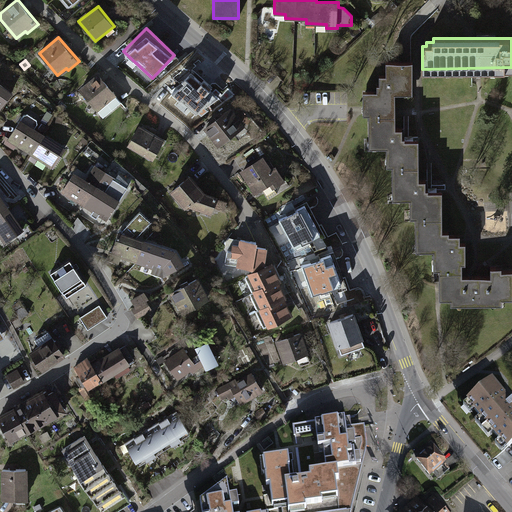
[(412,91),(412,60),(386,61),(387,74),(380,74),(380,83),(378,83),(378,90),(363,90),(363,113),(369,113),(370,147),(387,147),(387,165),(393,165),(393,199),(409,199),(410,219),(415,219),(415,252),(434,252),(434,269),(439,269),(439,300),(451,300),(451,304),(503,303),(503,298),(511,298),(511,270),(503,271),(503,266),(491,266),(491,275),(464,275),(464,264),(467,264),(467,242),(460,242),(460,236),(448,236),(448,232),(442,232),(441,192),(425,192),(425,180),(417,181),(417,140),(402,140),(402,128),(394,128),(394,91),(412,91)]
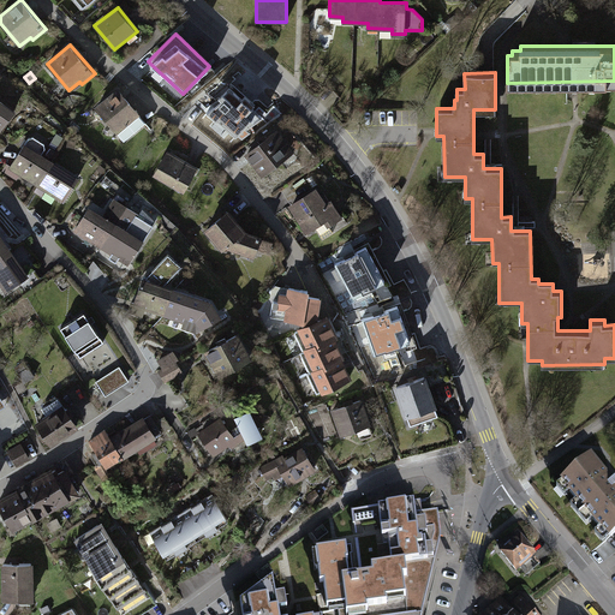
[(119,87),(95,107),(125,142),(149,121),(119,87)]
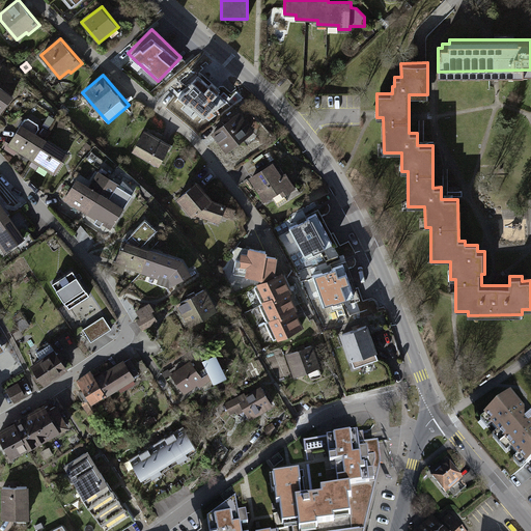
[(175,84),(164,94),(170,103),(172,101),(186,116),(213,93),(197,76),(180,90),(175,84)]
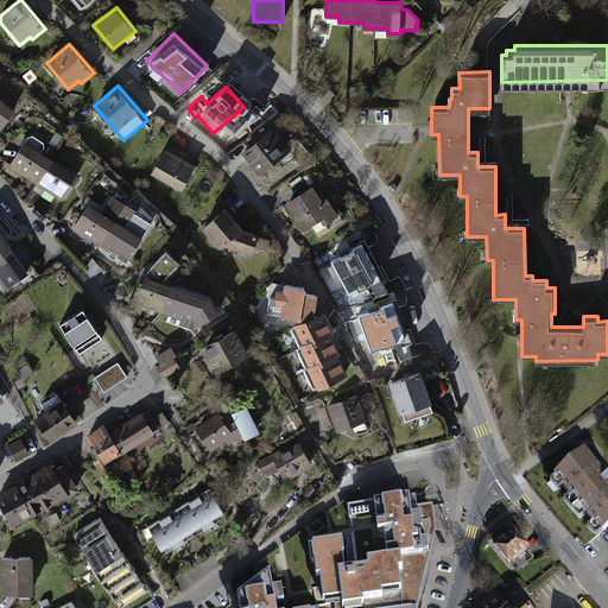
[(0,131),(17,109),(0,97),(0,131)]
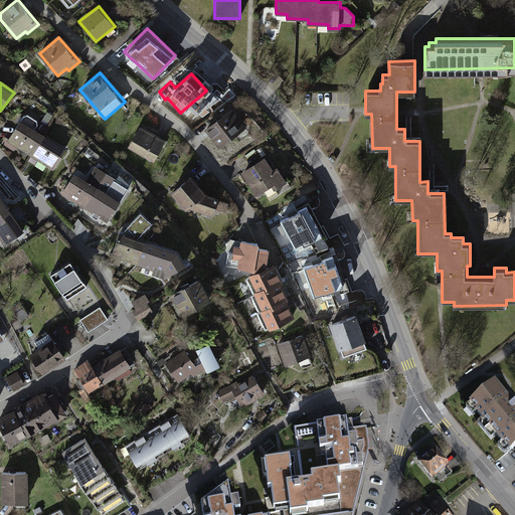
[(231,108),(204,129),(219,148),(246,128),(231,108)]
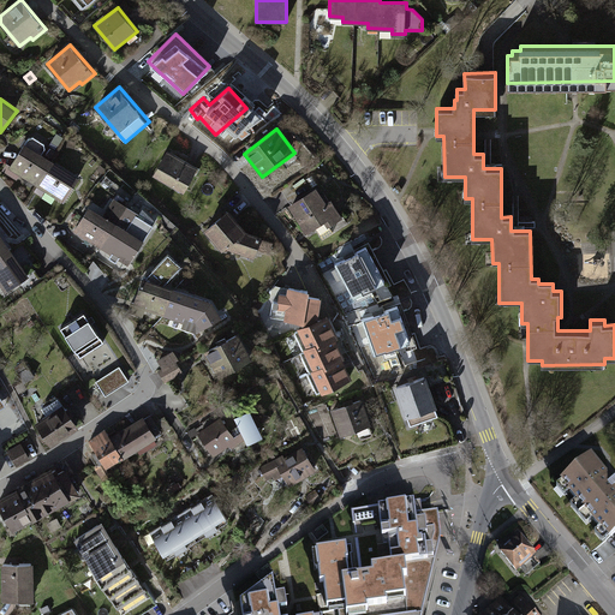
[(34,136),(29,137),(11,165),(7,163),(3,171),(17,180),(19,175),(64,203),(81,178),(43,154),(46,149),(45,144),(34,136)]
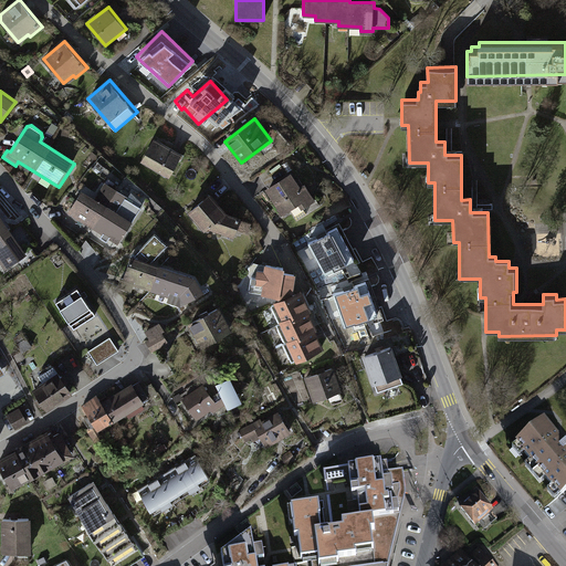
[(155,137),(142,161),(170,178),(184,154),(155,137)]
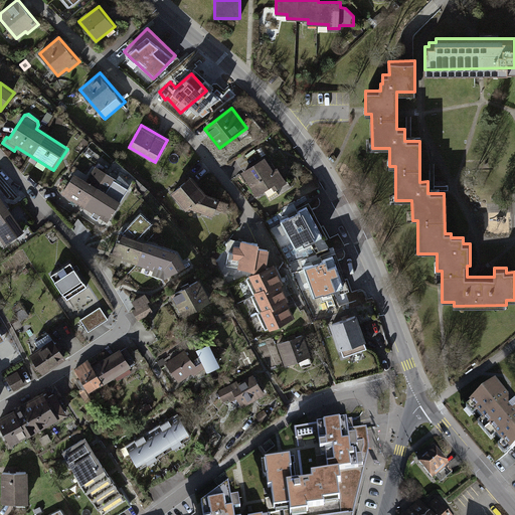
[(265,156),(240,171),(255,196),(265,191),(271,199),(279,194),(276,189),(287,182),(277,167),(273,169),(265,156)]
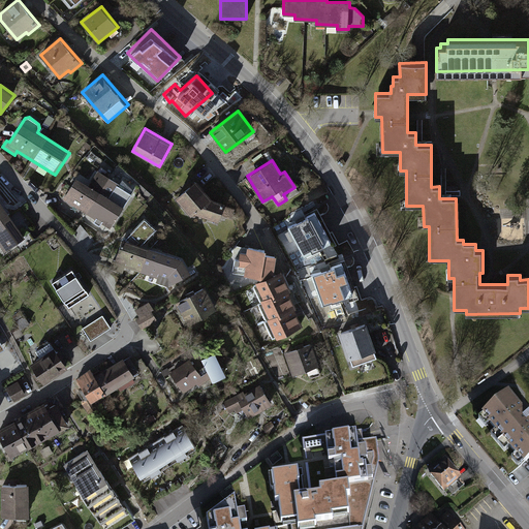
[(90,185),(78,177),(64,199),(111,228),(132,194),(119,186),(120,184),(99,170),(90,185)]
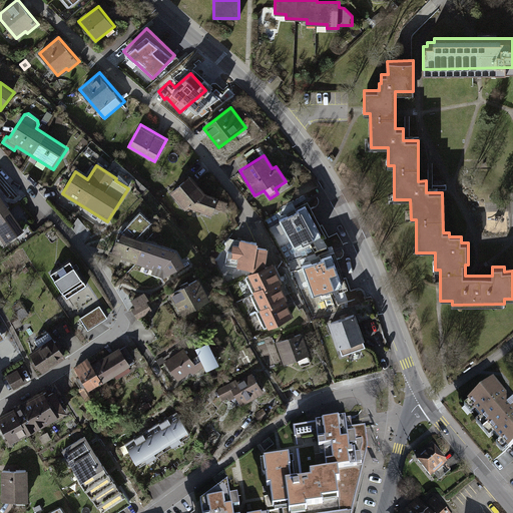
[(191,173),(171,191),(186,208),(189,206),(213,214),(219,196),(207,192),(191,173)]
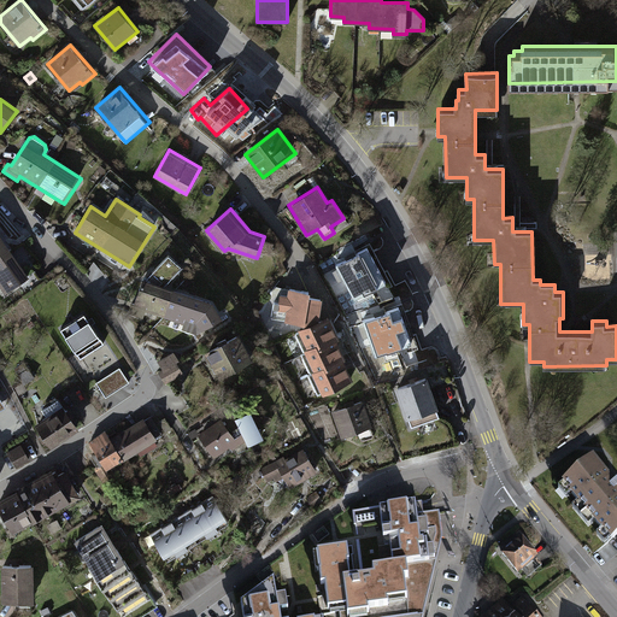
[(333,229),(338,234),(348,225),(345,221),(333,229)]
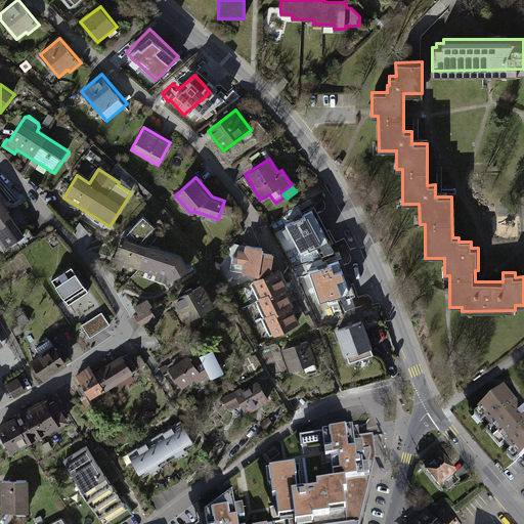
[(26,235),(0,198),(0,242),(5,250),(26,235)]
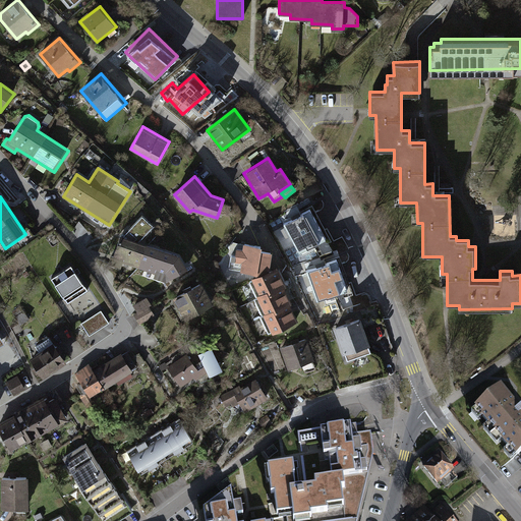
[(307,206),(283,218),(294,239),(305,234),(307,239),(324,230),(319,219),(315,221),(307,206)]
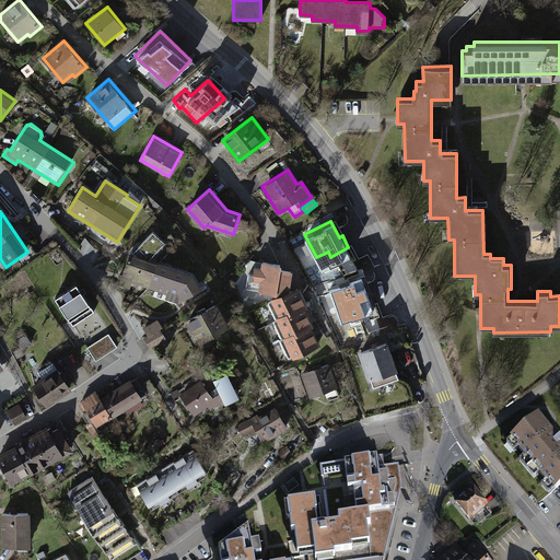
[(557,253),(558,223),(529,223),(529,252),(557,253)]
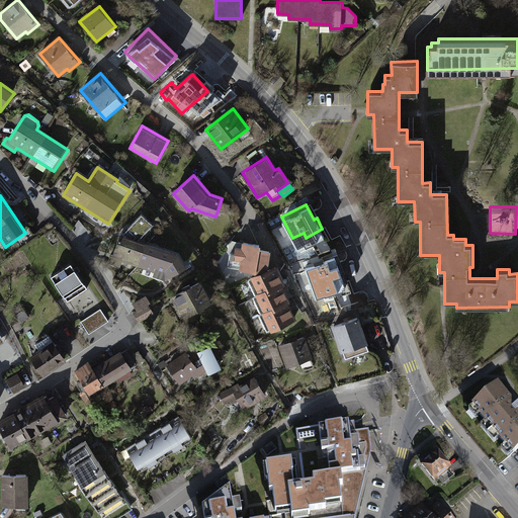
[(122,234),(121,234),(113,254),(111,253),(107,264),(120,268),(123,261),(155,272),(154,276),(166,281),(188,267),(180,254),(140,240),(155,224),(143,213),(122,234)]
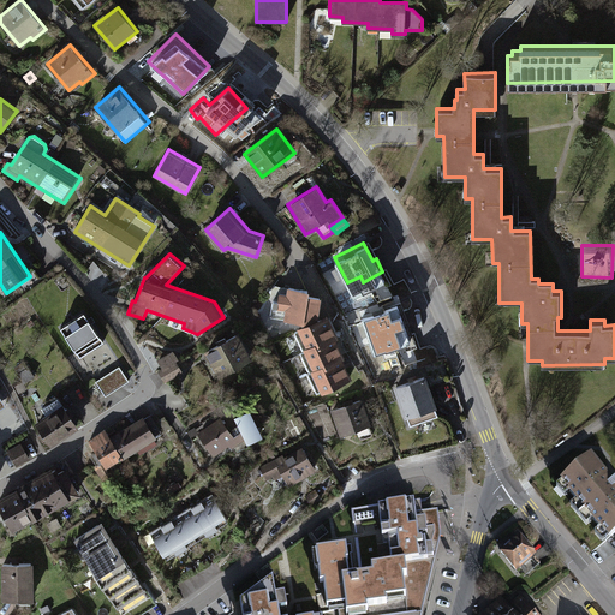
[(312,290),(291,286),(290,293),(281,292),(280,302),(275,300),(272,317),(286,318),(285,320),(309,323),(321,317),(324,297),(311,294),(312,290)]
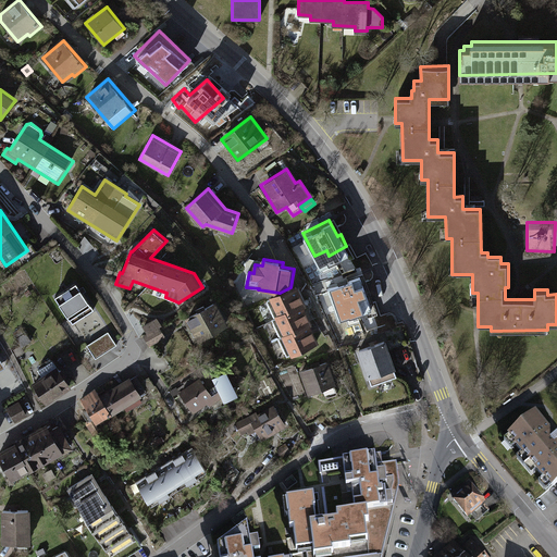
[(358,276),(325,288),(329,297),(325,298),(331,313),(367,300),(358,276)]
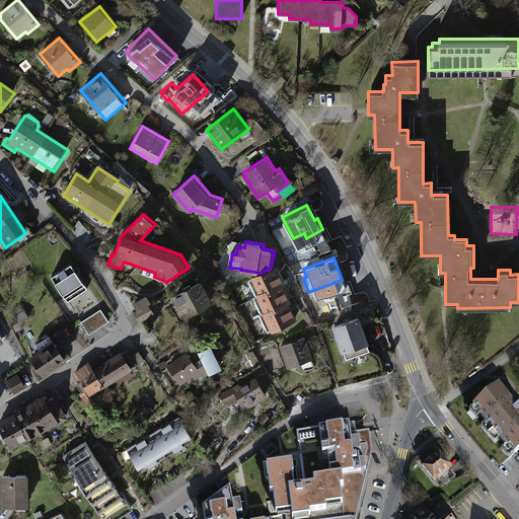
[(72,263),(52,276),(69,302),(88,289),(72,263)]
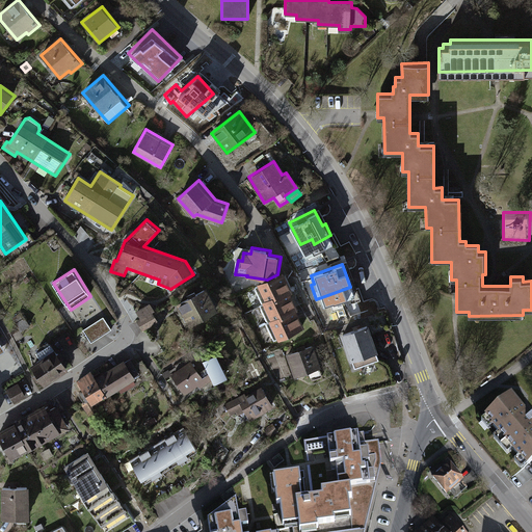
[(295,293),(285,271),(277,274),(267,280),(259,284),(266,300),(264,301),(272,320),(270,321),(280,341),(306,328),(297,312),(299,311),(292,294),(295,293)]
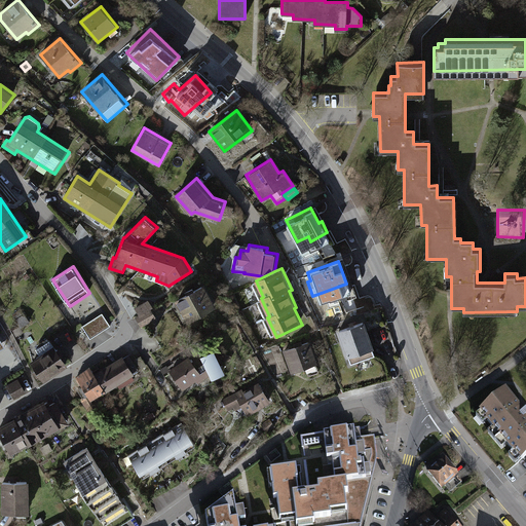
[(205,284),(176,300),(188,323),(218,306),(205,284)]
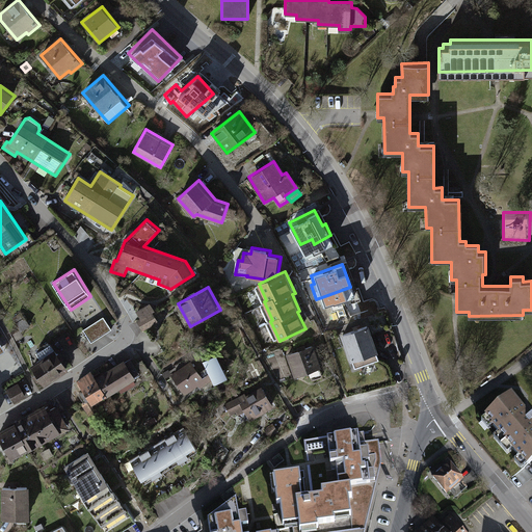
[(151,302),(136,312),(140,319),(137,321),(143,331),(159,322),(153,312),(156,311),(151,302)]
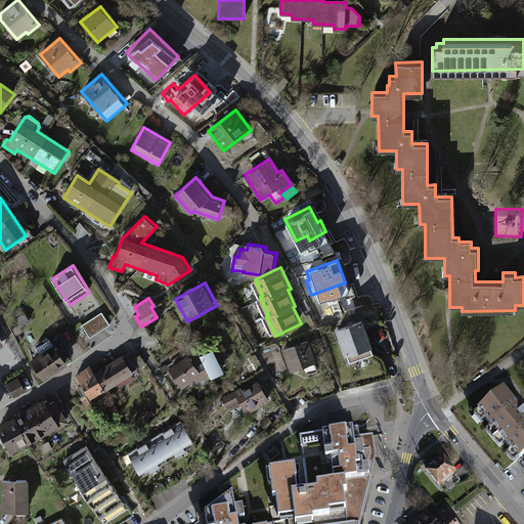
[(12,313),(22,326),(30,320),(20,308),(12,313)]
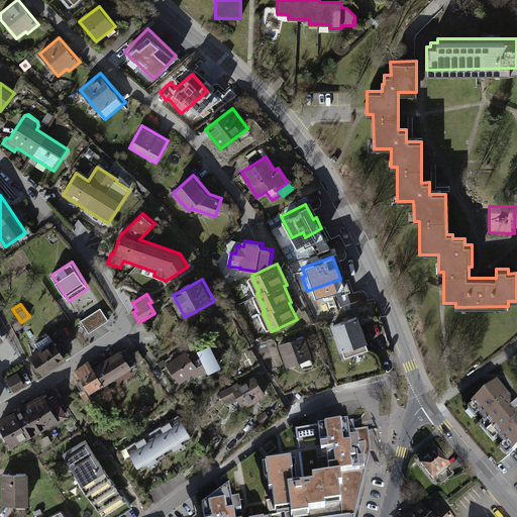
[(109,320),(101,308),(81,321),(89,333),(109,320)]
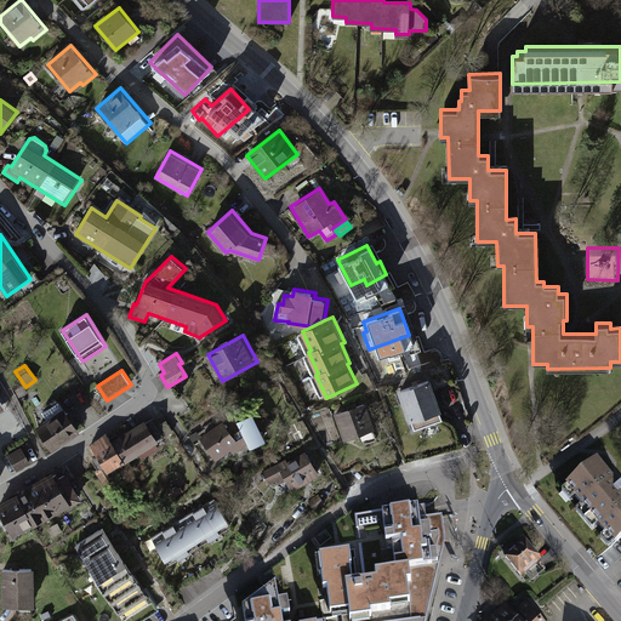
[(431,380),(398,391),(409,423),(411,422),(415,431),(443,421),(440,412),(442,411),(431,380)]
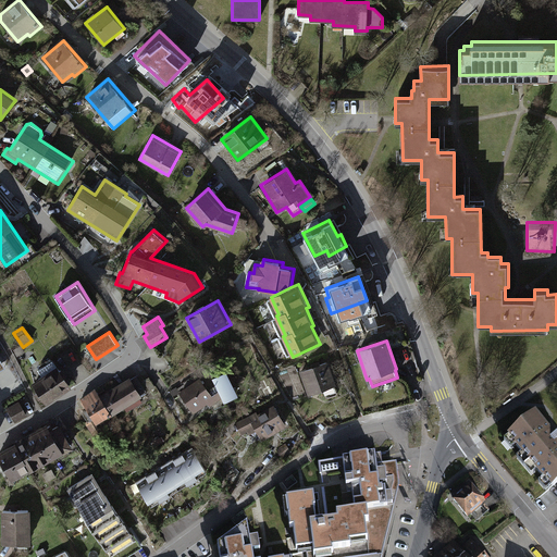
[(41,375),(32,382),(47,405),(73,387),(58,364),(57,366),(53,360),(38,370),(41,375)]
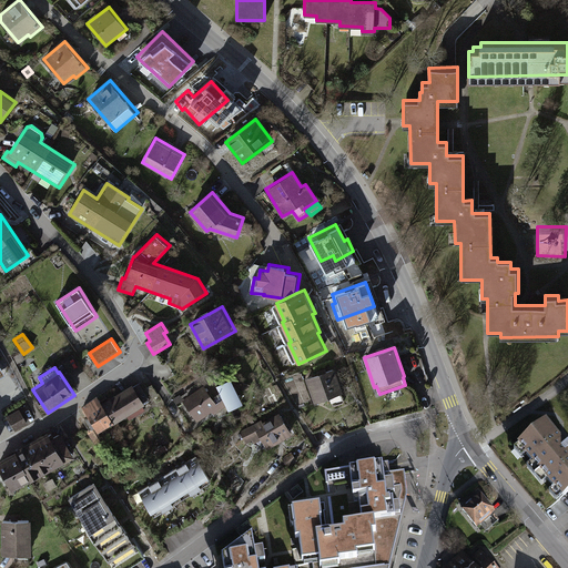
[(334,368),(305,379),(314,403),(343,393),(334,368)]
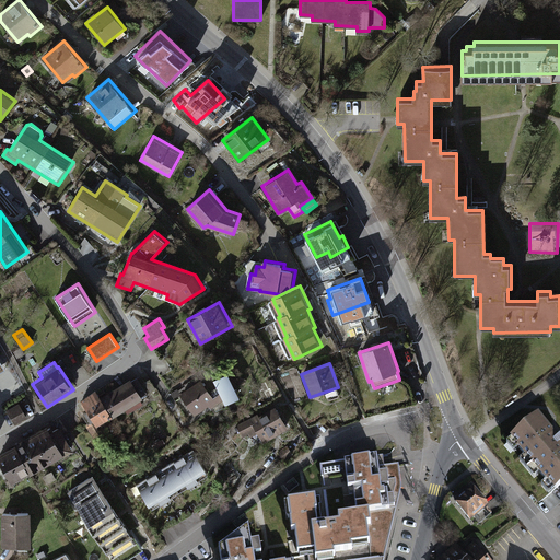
[(201,380),(181,394),(196,417),(210,406),(211,409),(224,400),(226,405),(241,397),(229,373),(214,381),(221,393),(214,397),(201,380)]
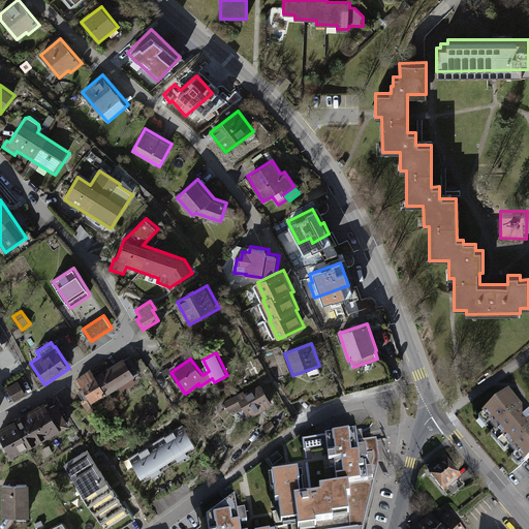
[(91,368),(76,378),(92,404),(136,377),(134,374),(139,372),(130,356),(125,360),(124,359),(96,375),(91,368)]
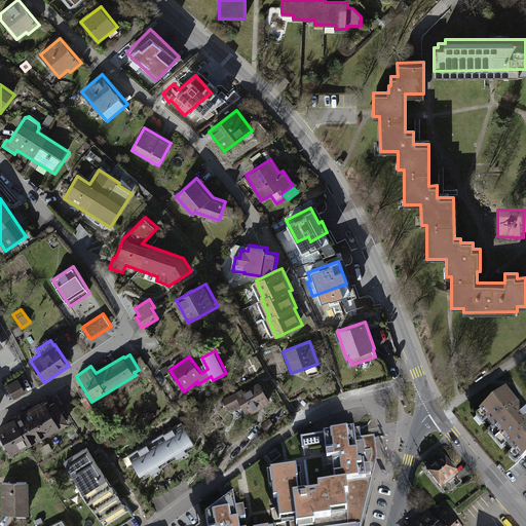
[(19,379),(6,385),(14,400),(26,392),(19,379)]
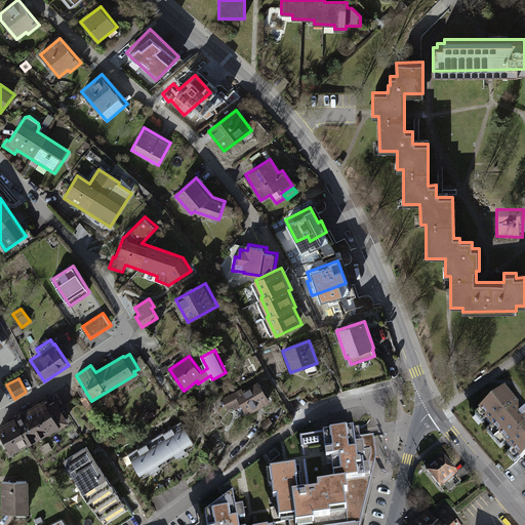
[(242,388),(221,399),(229,409),(234,406),(236,409),(242,405),(248,415),(272,401),(259,379),(243,390),(242,388)]
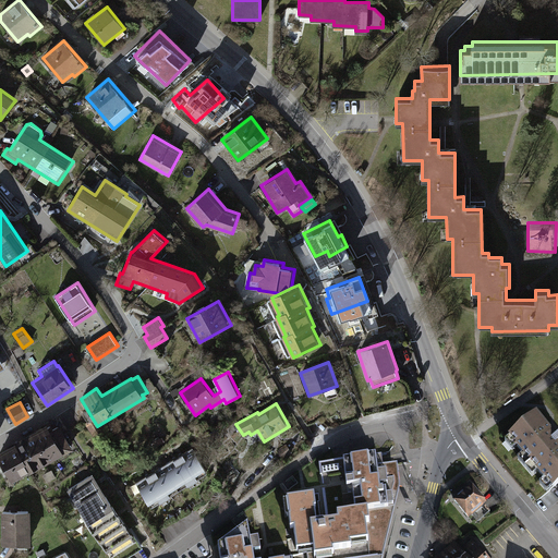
[(557,437),(537,413),(509,438),(554,490),(557,487),(557,437)]
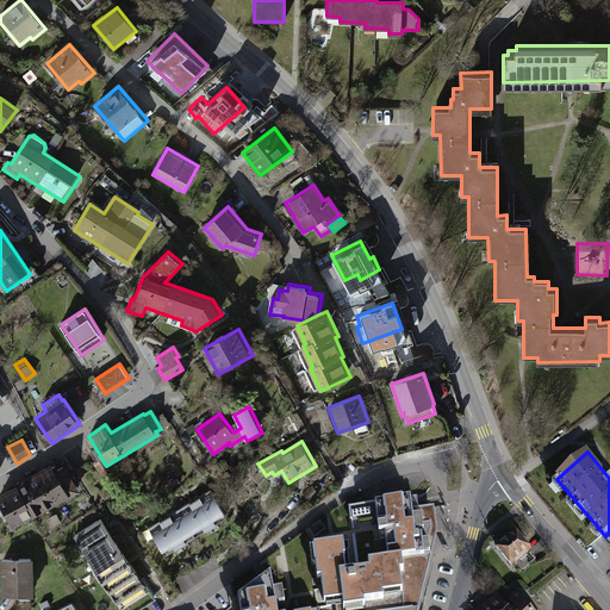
[(51,464),(0,493),(0,504),(11,523),(13,527),(16,527),(33,516),(35,517),(67,498),(68,499),(81,491),(66,466),(56,471),(51,464)]
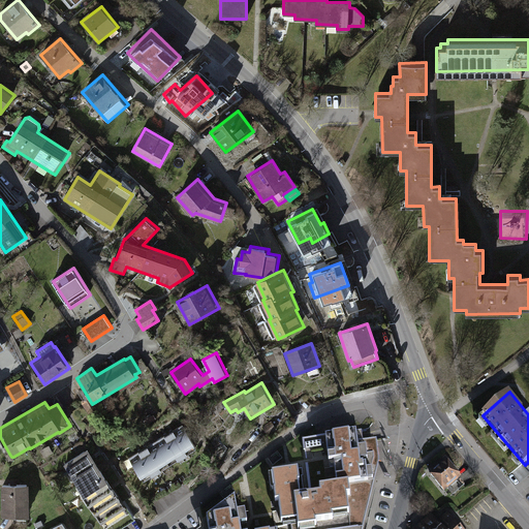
[(184,424),(129,458),(145,481),(198,447),(184,424)]
